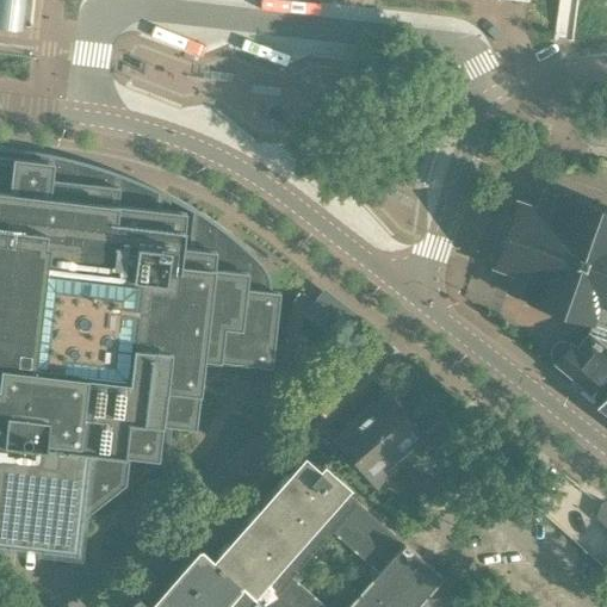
[(0,0),(0,31),(24,33),(25,30),(28,30),(33,30),(33,24),(36,0),(0,0)]
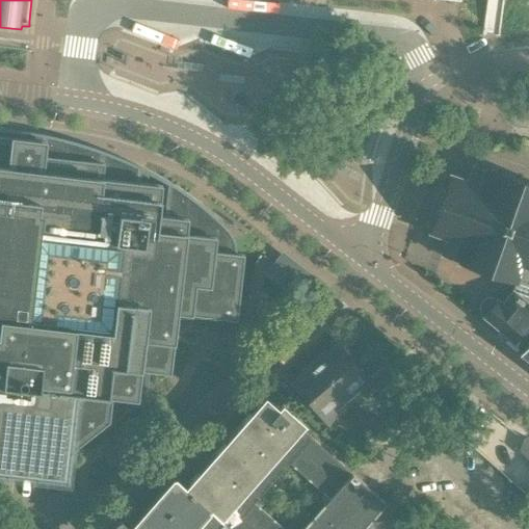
[(0,476),(8,478),(18,479),(37,481),(51,483),(70,485),(73,454),(105,429),(149,395),(151,373),(163,375),(172,376),(175,353),(176,347),(178,331),(178,328),(179,317),(239,324),(246,258),(237,257),(237,255),(237,254),(237,250),(237,249),(236,246),(236,245),(235,243),(235,242),(233,239),(232,237),(231,235),(229,233),(228,232),(226,230),(211,216),(197,205),(193,202),(170,186),(164,183),(146,173),(127,165),(121,162),(96,153),(74,147),(72,146),(52,140),(46,139),(40,138),(16,135),(0,133),(0,476)]
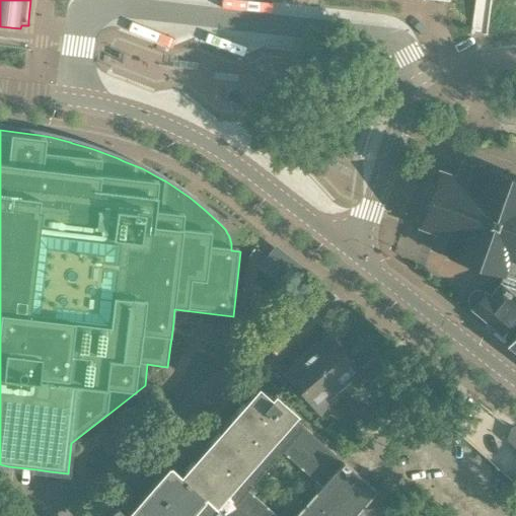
[(426,216),(421,231),(438,237),(433,252),(450,259),(449,261),(505,280),(502,287),(515,298),(515,180),(482,169),(481,171),(463,165),(458,180),(441,174),(435,190),(434,189),(425,215),(426,216)]
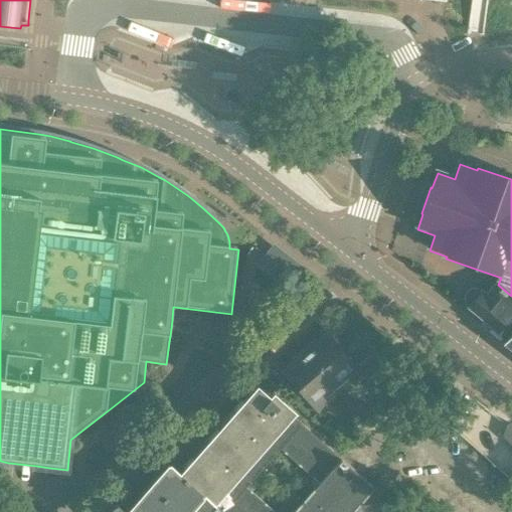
[(277,246),(259,269),(287,291),(306,270),(277,246)]
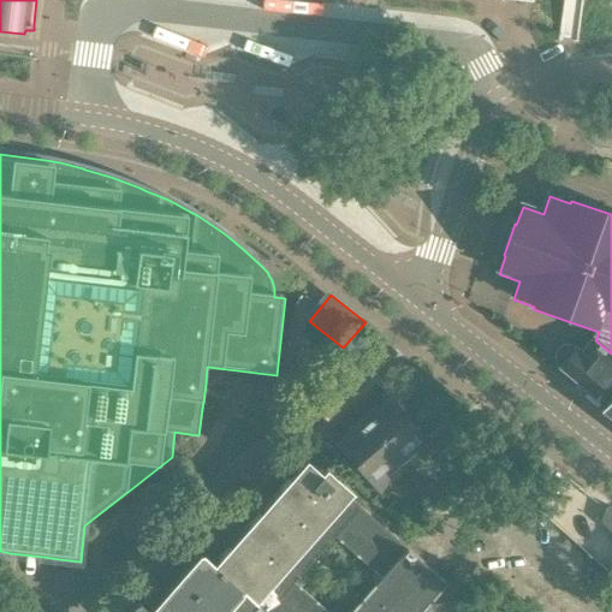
[(559,360),(559,361),(559,362),(559,363),(559,364),(560,366),(560,367),(562,368),(562,369),(563,369),(563,370),(588,392),(583,397),(602,413),(611,400),(611,354),(595,340),(583,356),(578,351),(577,351),(576,351),(575,350),(574,350),(572,350),(572,349),(571,349),(570,349),(569,349),(568,350),(566,350),(565,350),(564,351),(563,352),(562,352),(562,354),(560,355),(559,356),(559,357),(559,358),(559,360)]
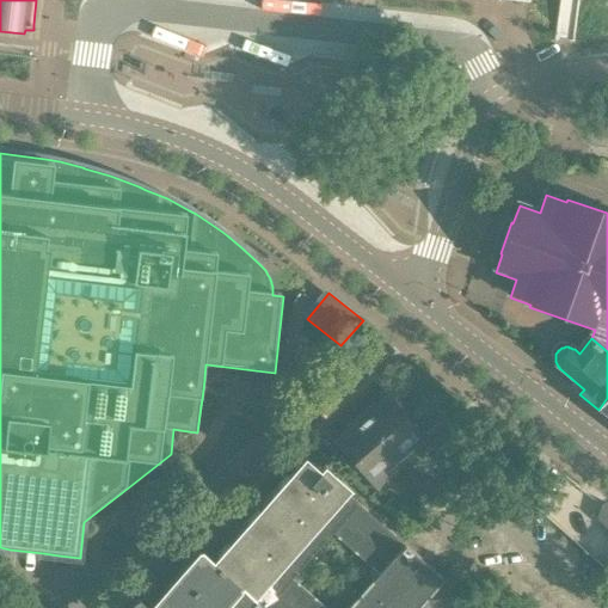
[(379,406),(362,419),(403,466),(417,454),(423,460),(433,452),(437,458),(448,449),(459,461),(474,447),(447,423),(425,441),(390,400),(380,409),(379,406)]
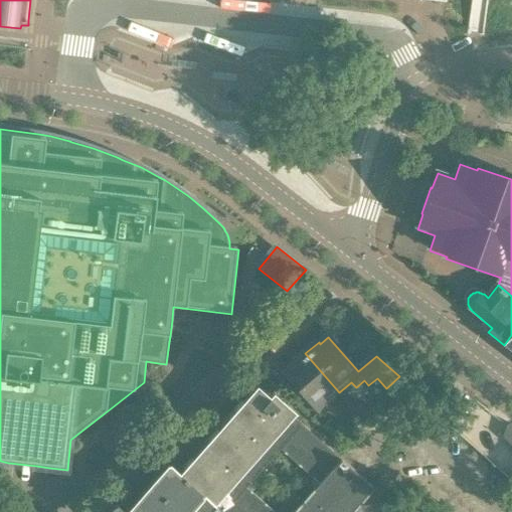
[(393,348),(384,360),(395,369),(405,357),(393,348)]
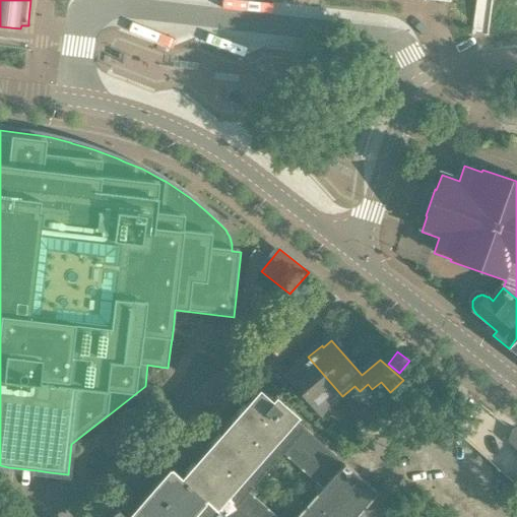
[(342,396),(308,357),(294,369),(296,371),(287,378),(325,421),(334,413),(329,407),(342,396)]
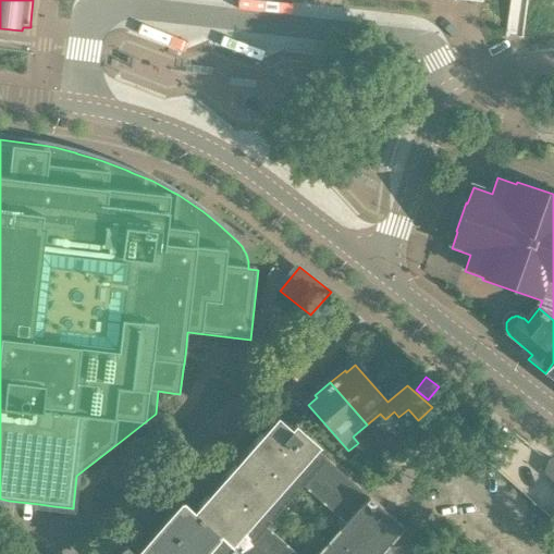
[(385,553),(405,531),(278,419),(196,514),(233,549),(238,553),(385,553)]
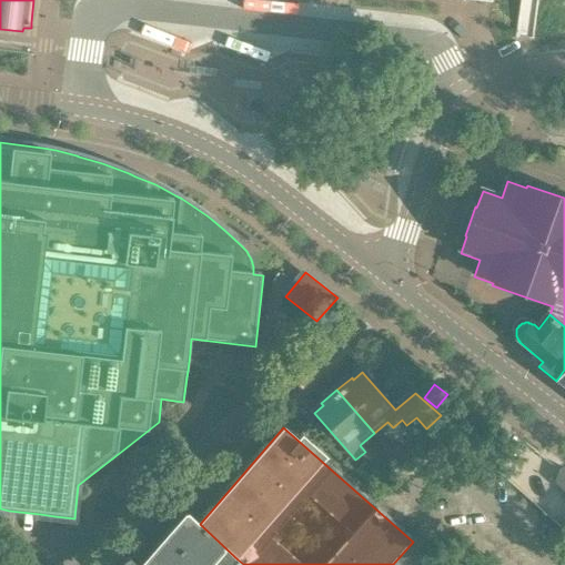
[(232,564),(238,560),(200,524),(190,515),(147,564),(137,564),(130,558),(123,564),(232,564)]
